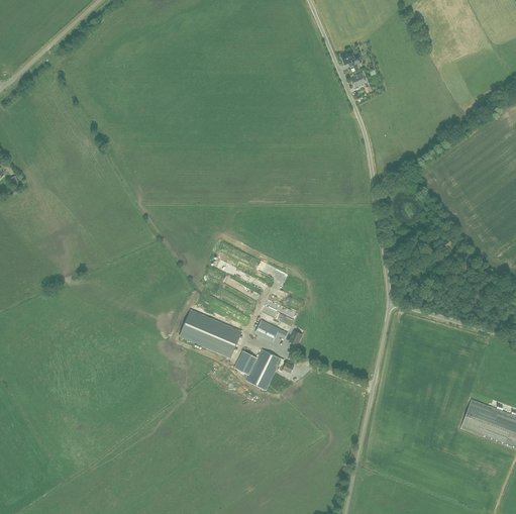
[(355,54),(352,47),(347,49),(348,50),(342,54),(345,62),(346,62),(347,62),(349,61),(352,59),(354,63),(364,59),(359,52),(355,54)]
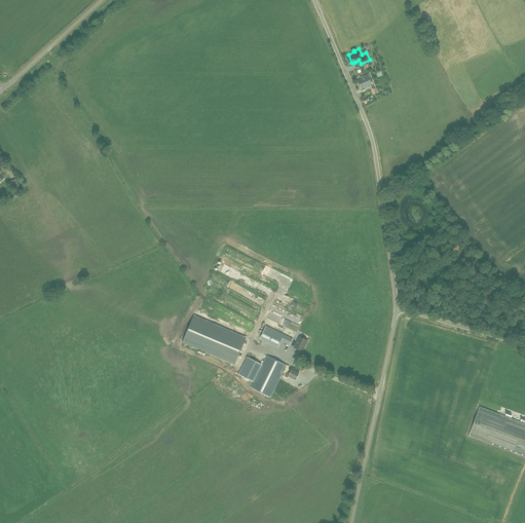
[(362,87),(374,82),(369,71),(363,73),(364,75),(358,77),(362,87)]
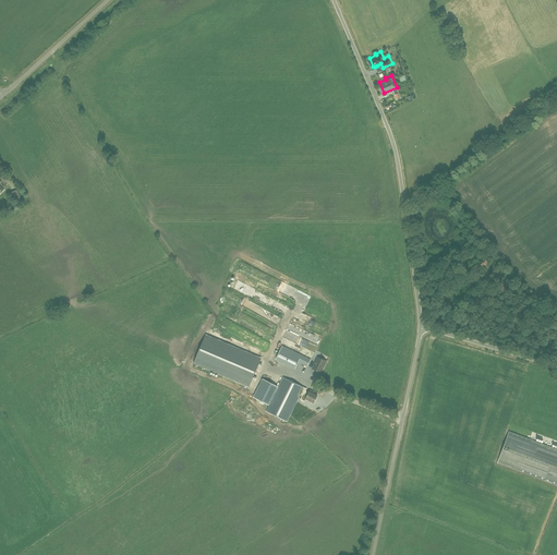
[(20,201),(24,200),(17,186),(10,190),(14,198),(17,196),(20,201)]
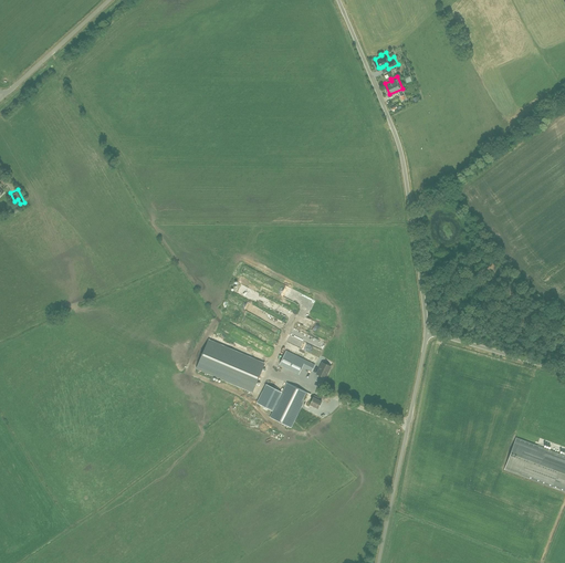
[(253,388),(265,361),(209,337),(198,365),(253,388)]
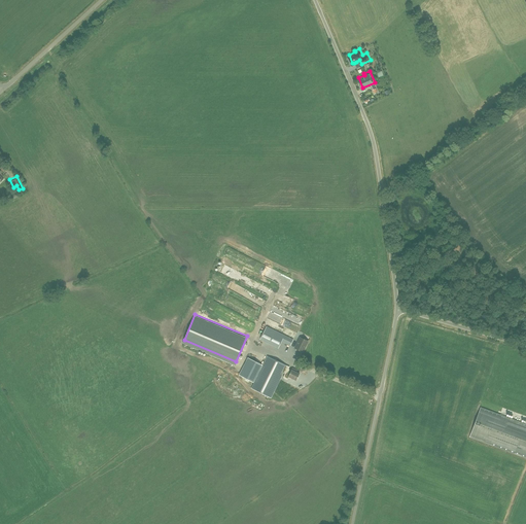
[(250,327),(254,330),(258,323),(253,321),(250,327)]
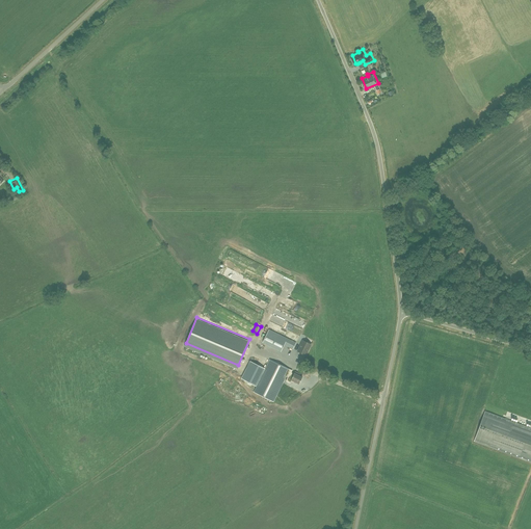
[(289,336),(270,326),(264,339),(282,348),(289,336)]
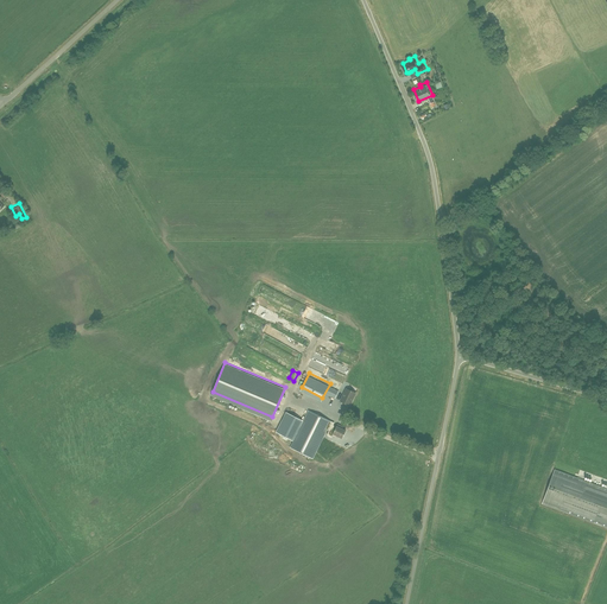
[(341,385),(343,380),(330,373),(328,379),(341,385)]
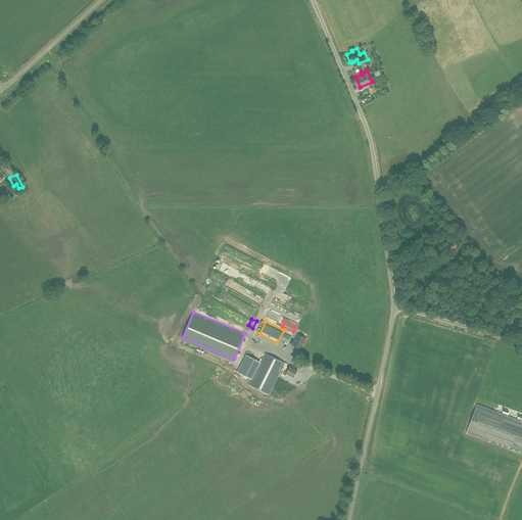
[(306,336),(299,332),(293,342),(301,346),(306,336)]
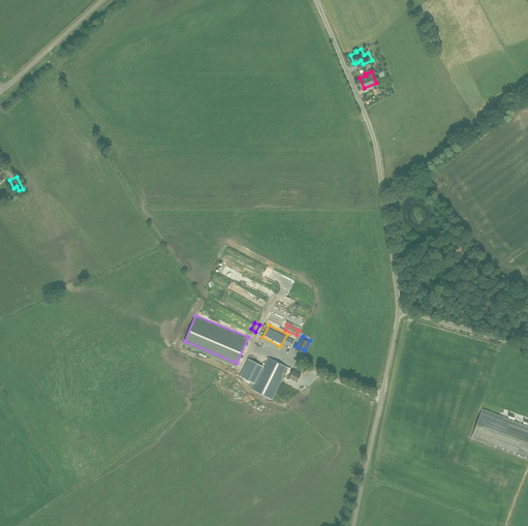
[(276,351),(279,346),(262,338),(259,343),(276,351)]
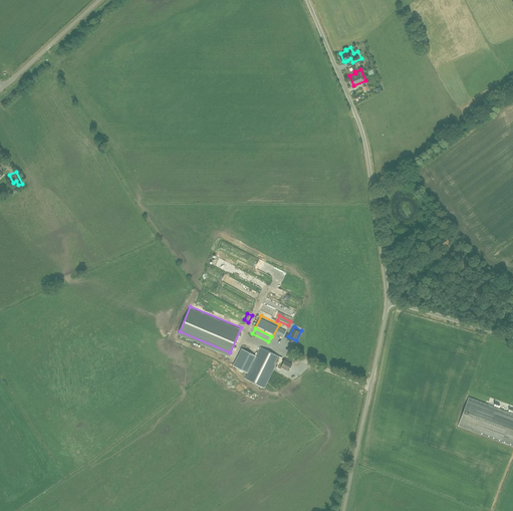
[(238,363),(248,368),(257,350),(243,344),(235,360),(239,362),(238,363)]
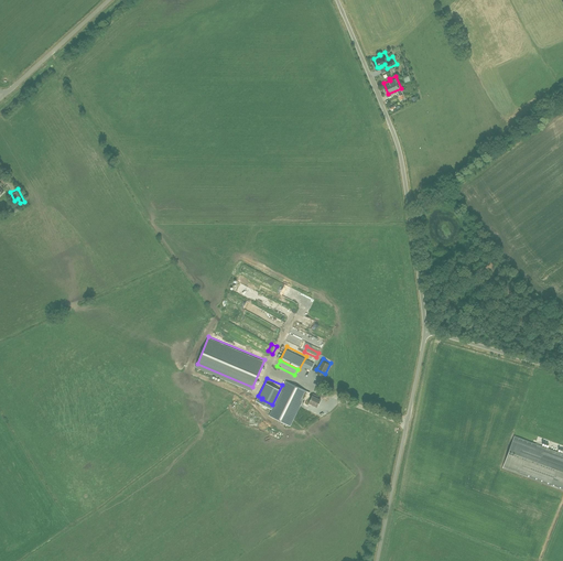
[(306,397),(307,397),(310,392),(311,390),(288,379),(271,413),(291,422),(304,396),(306,397)]
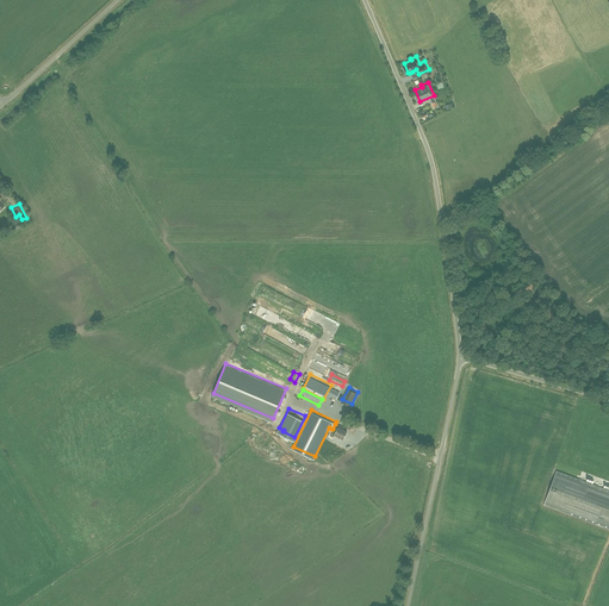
[(339,426),(335,424),(333,429),(331,429),(329,433),(334,436),(335,432),(345,437),(348,429),(343,426),(345,424),(340,423),(339,426)]
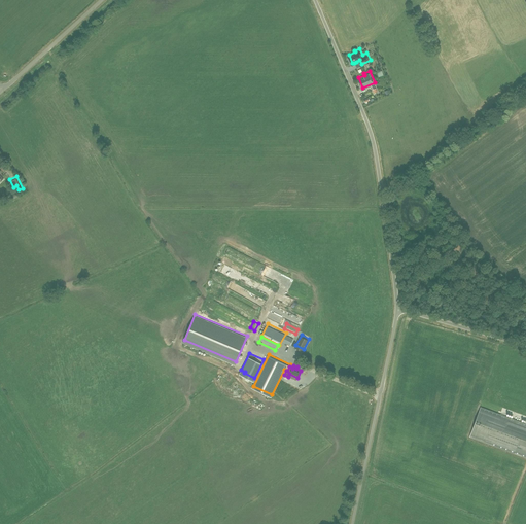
[(525,421),(482,405),(471,434),(525,455),(525,421)]
